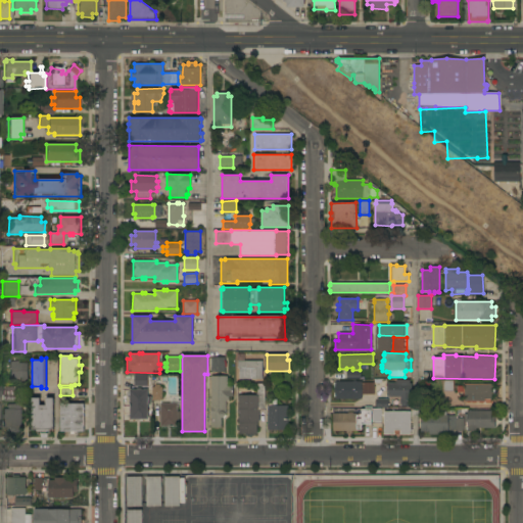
[(210,358),(224,358),(225,372),(211,372),(210,358)]
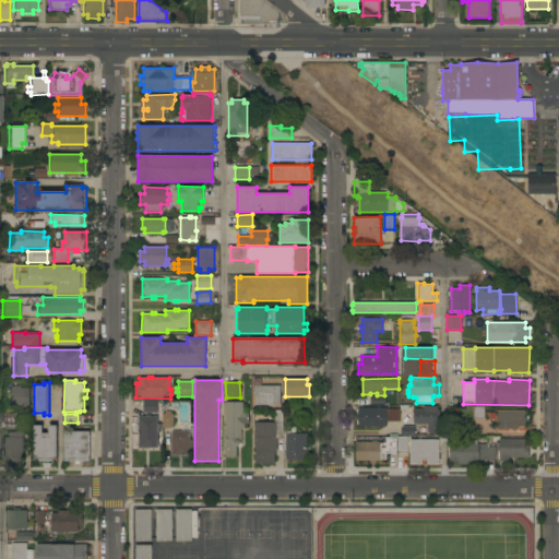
[(30,388),(30,406),(27,406),(27,409),(19,409),(19,406),(10,406),(10,385),(20,387),(20,388),(30,388)]
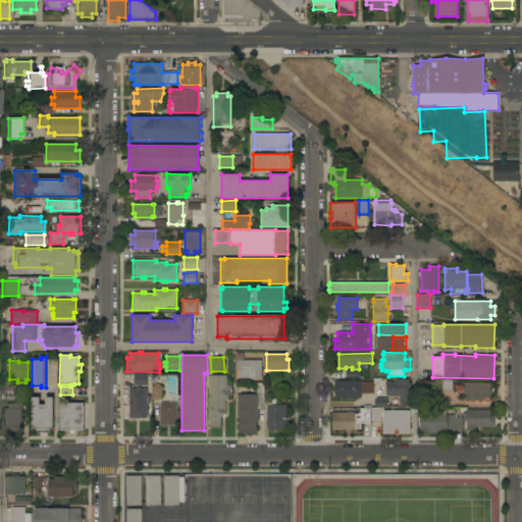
[(239,378),(239,367),(237,367),(237,360),(262,360),(262,378),(239,378)]
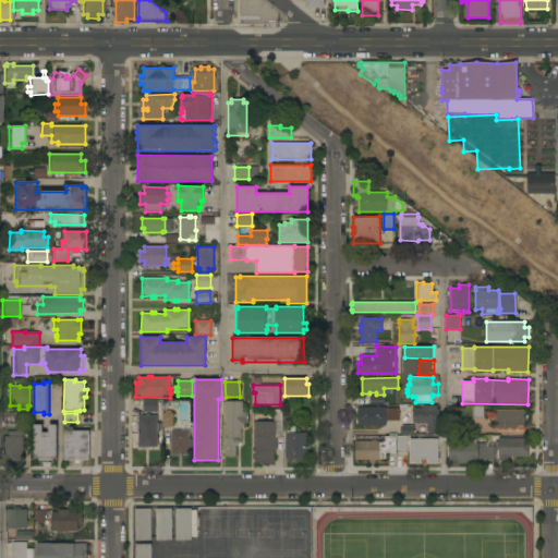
[(157,399),(157,412),(143,412),(143,399),(157,399)]
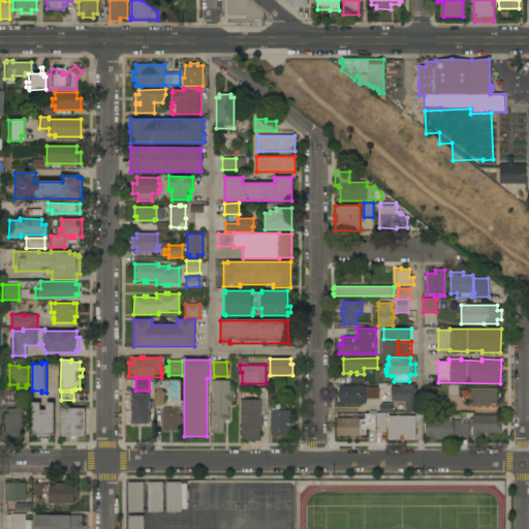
[(213,380),(230,380),(230,391),(236,391),(236,401),(231,401),(231,406),(229,406),(229,417),(227,417),(227,421),(225,423),(223,423),(223,433),(213,433),(213,380)]
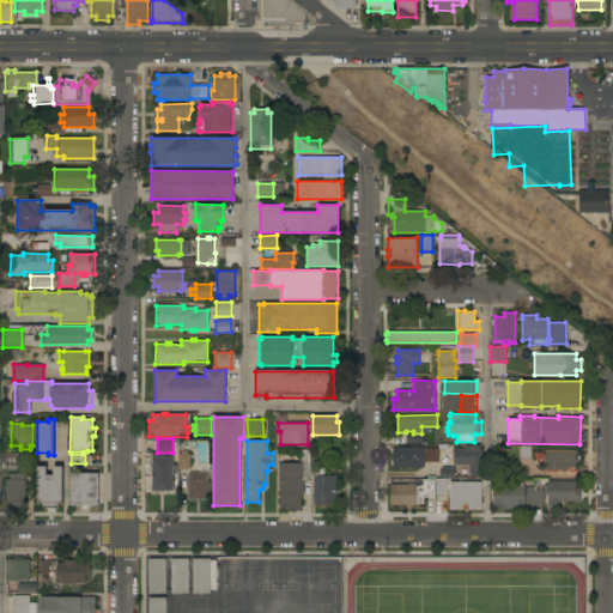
[(392,468),(392,466),(390,465),(392,460),(392,456),(390,456),(390,449),(393,449),(393,447),(413,447),(413,445),(417,445),(417,447),(424,447),(424,448),(438,448),(438,462),(424,462),(424,468),(392,468)]
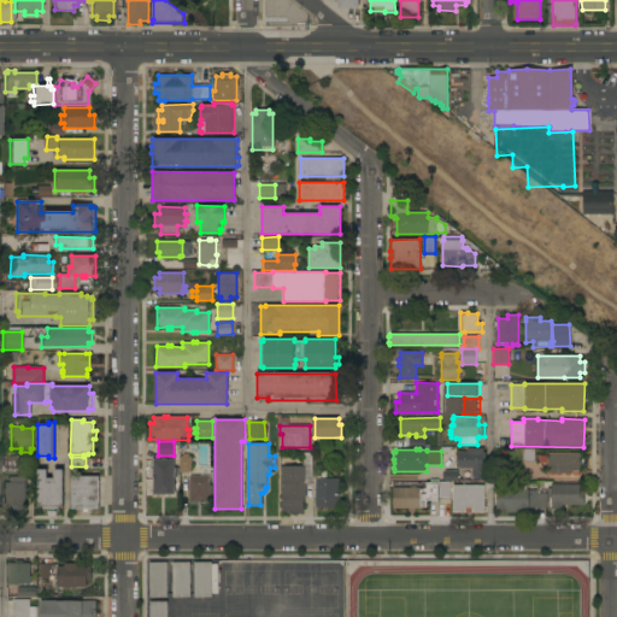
[(468,452),(468,448),(483,448),(483,454),(486,454),(486,480),(471,480),(471,468),(457,469),(457,464),(456,464),(456,457),(457,457),(457,452),(468,452)]
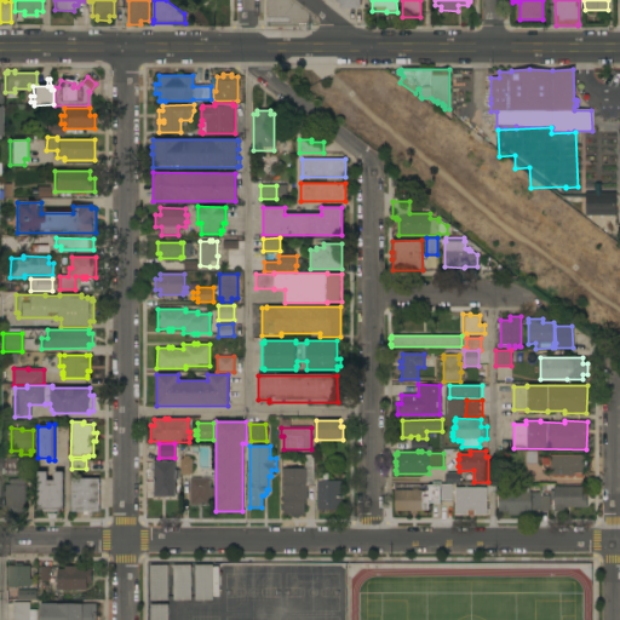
[(282,515),(282,501),(282,494),(283,494),(283,486),(282,486),(282,469),(304,469),(305,454),(314,455),(314,486),(308,486),(308,500),(305,500),(304,515),(282,515)]
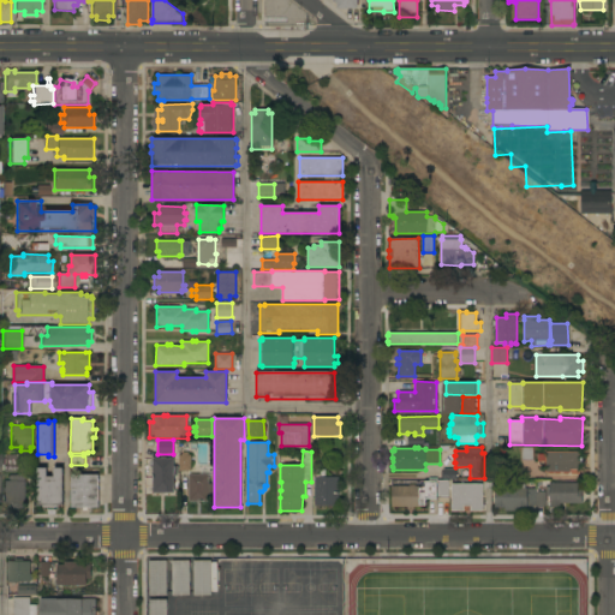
[(179,455),(181,455),(181,452),(187,452),(187,455),(190,455),(190,471),(179,471),(179,455)]
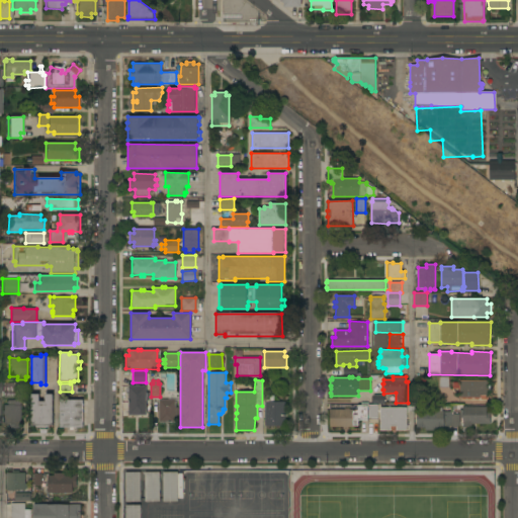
[(488,380),(488,383),(491,385),(491,391),(489,392),(489,400),(481,400),(480,398),(459,398),(459,389),(452,389),(452,382),(459,382),(459,380),(488,380)]
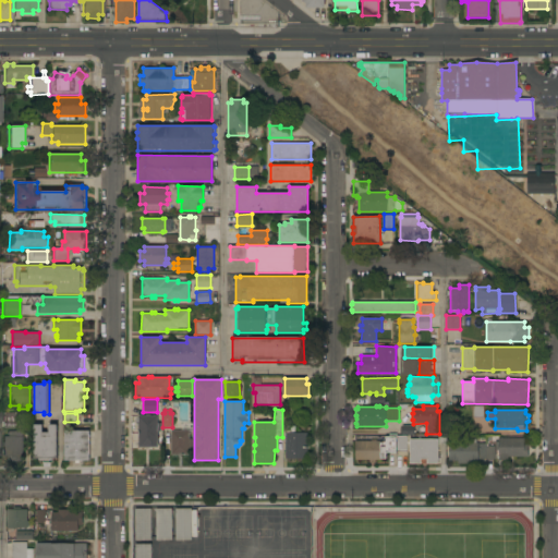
[(15,413),(15,428),(3,428),(3,427),(2,427),(2,422),(3,422),(3,413),(15,413)]
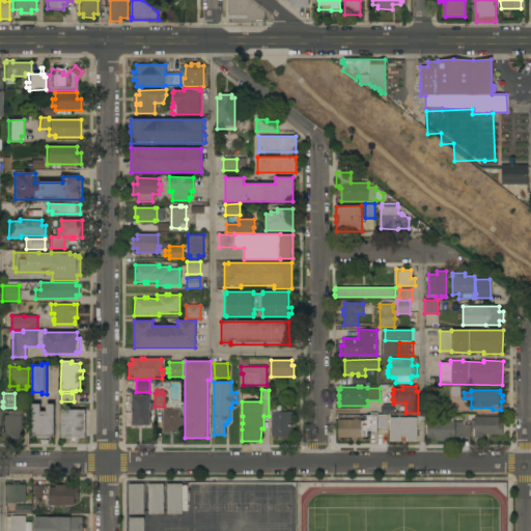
[(139,395),(139,394),(143,394),(143,395),(149,395),(150,402),(152,402),(154,411),(149,411),(149,425),(132,425),(132,395),(139,395)]
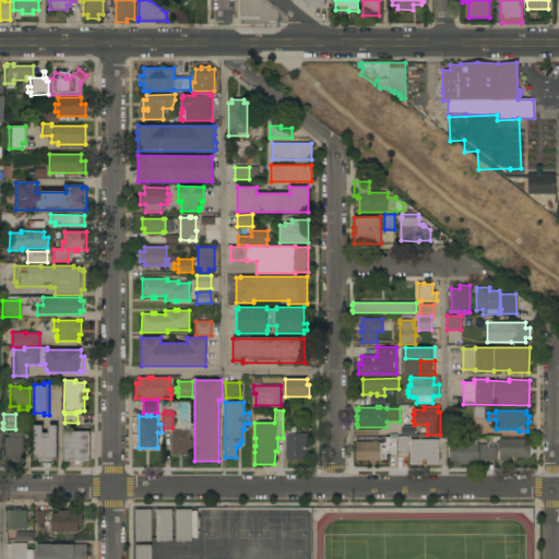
[(34,425),(43,425),(43,433),(49,433),(49,425),(58,425),(58,460),(52,460),(52,461),(52,463),(39,463),(39,461),(39,460),(34,460),(34,425)]
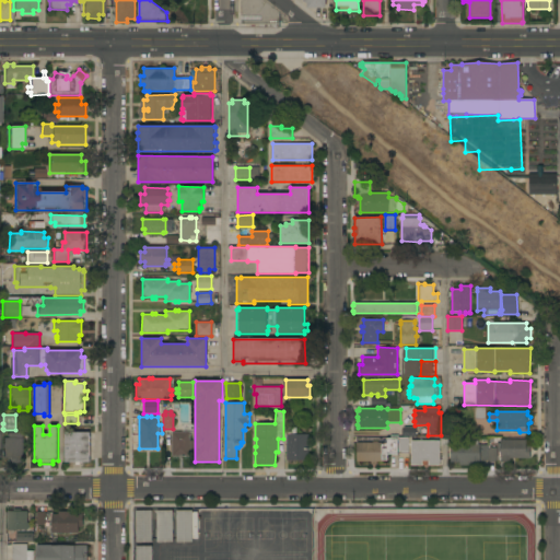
[(286,461),(286,434),(288,434),(288,428),(295,428),(295,434),(307,434),(308,461),(286,461)]
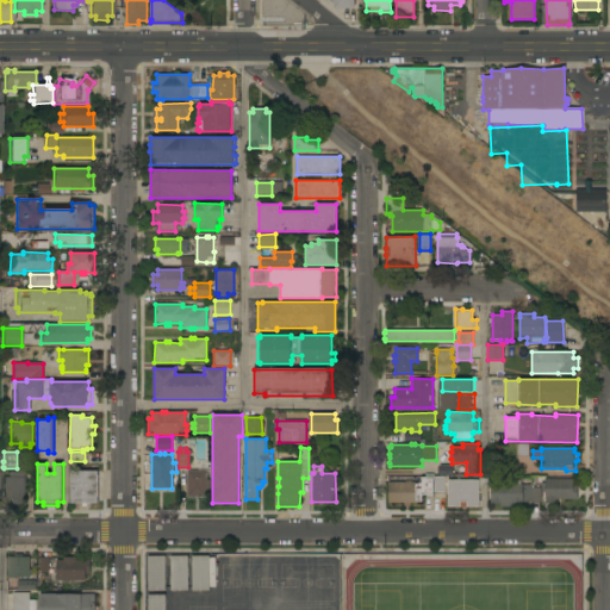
[(70,471),(98,471),(98,503),(86,503),(86,506),(81,506),(81,503),(70,503),(70,471)]
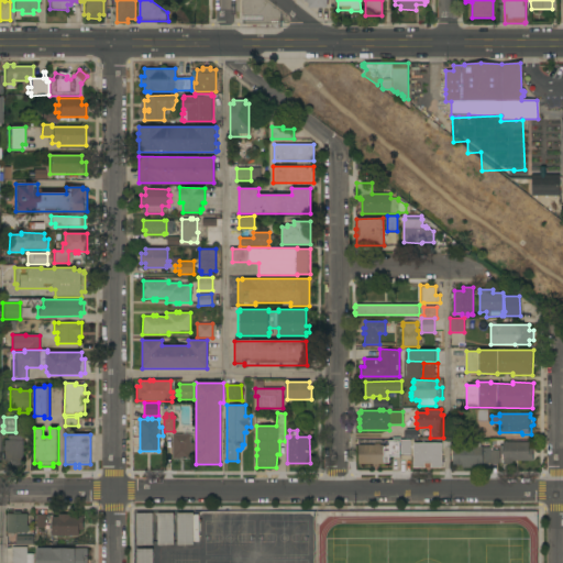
[(190,434),(190,442),(194,442),(194,459),(173,459),(173,454),(170,454),(170,450),(172,450),(173,434),(190,434)]
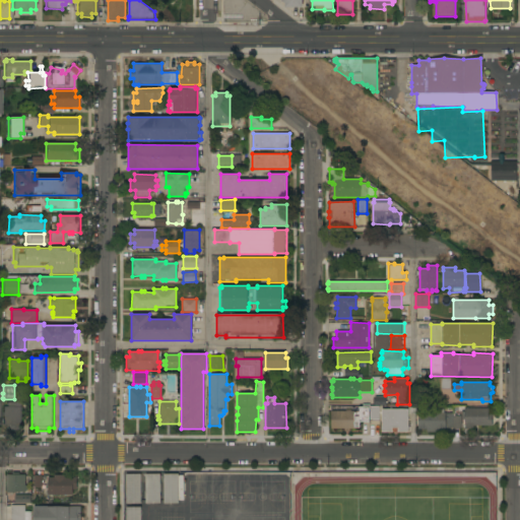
[(20,402),(20,406),(21,406),(21,430),(8,430),(8,426),(3,426),(3,416),(2,416),(2,412),(3,412),(3,406),(7,406),(7,402),(20,402)]
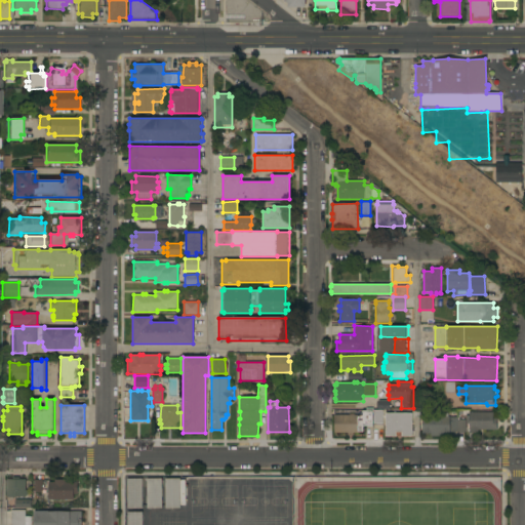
[(358,414),(358,416),(362,416),(362,411),(366,411),(366,408),(373,408),(373,410),(384,410),(384,425),(372,425),(372,426),(362,426),(362,432),(358,432),(358,433),(353,433),(353,436),(347,436),(347,433),(333,433),(333,414),(358,414)]
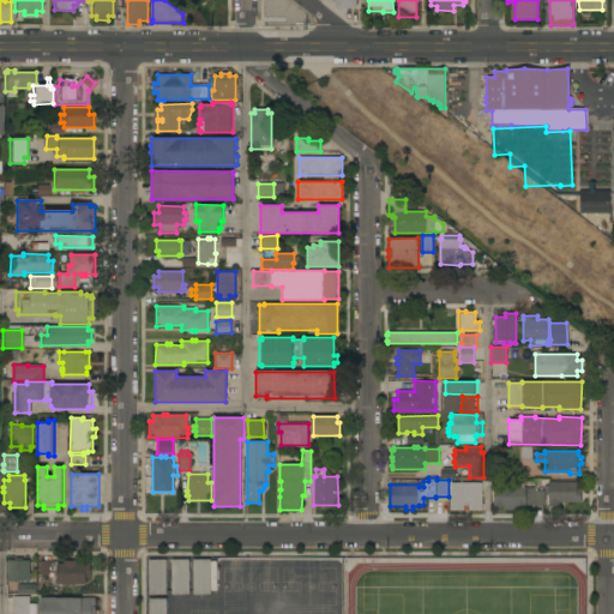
[(450,483),(481,482),(482,510),(450,510),(450,483)]
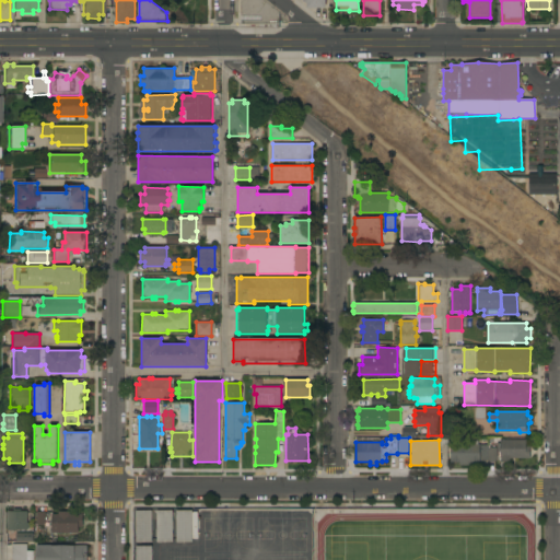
[(480,461),(480,462),(473,462),(473,465),(459,465),(459,462),(451,462),(451,444),(466,444),(466,441),(478,440),(478,445),(488,445),(488,447),(496,447),(496,450),(497,450),(497,461),(480,461)]
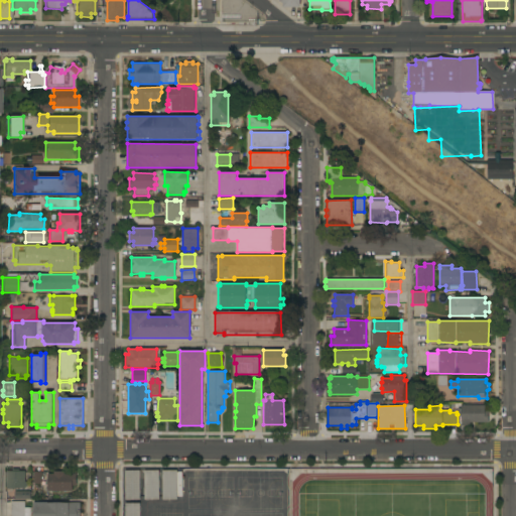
[(485,405),(485,411),(489,411),(489,422),(470,422),(470,425),(462,425),(462,416),(458,416),(458,408),(461,408),(461,405),(485,405)]
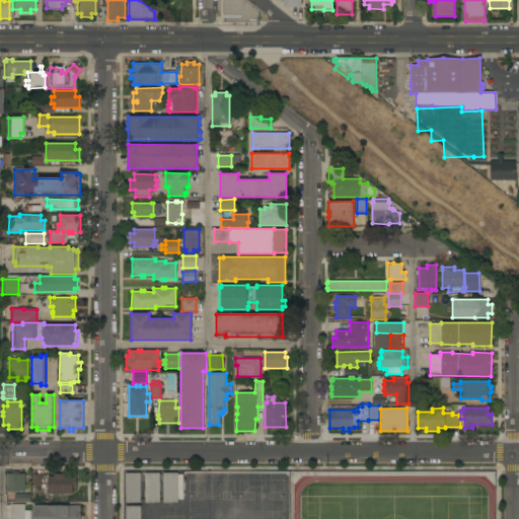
[(126,472),(140,472),(141,503),(126,503),(126,472)]
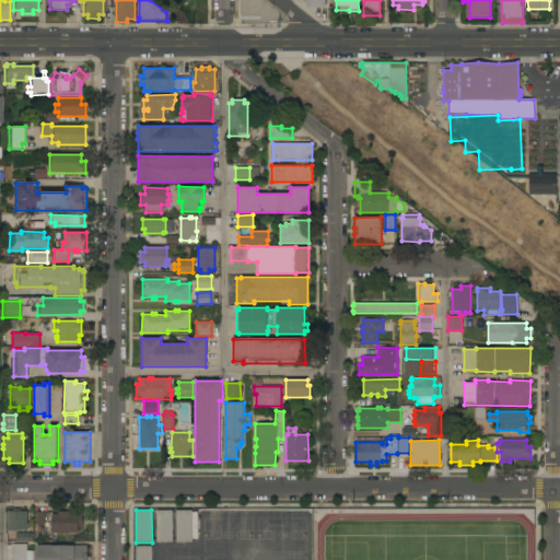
[(156,510),(172,510),(173,543),(156,543),(156,510)]
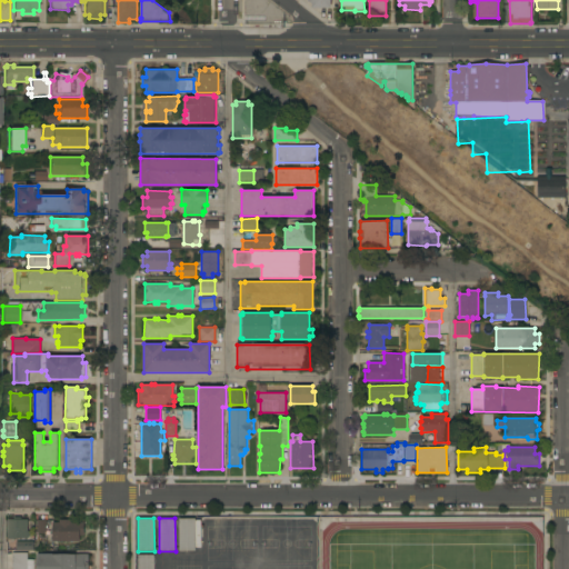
[(179,518),(195,518),(195,551),(179,551),(179,518)]
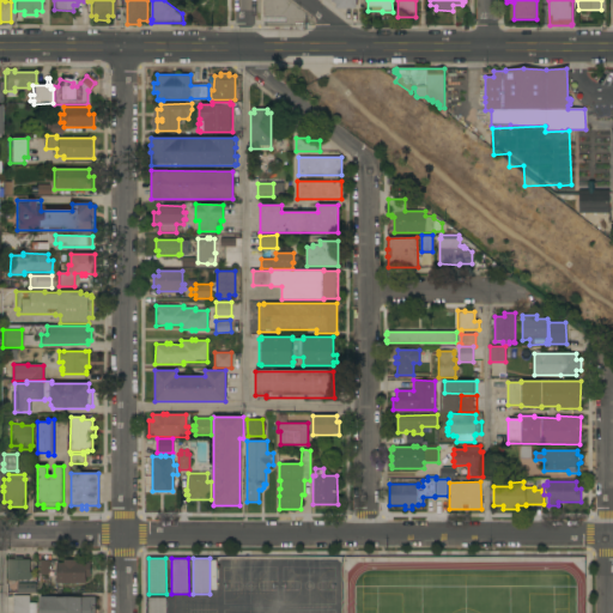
[(30,581),(7,581),(7,559),(30,560),(30,581)]
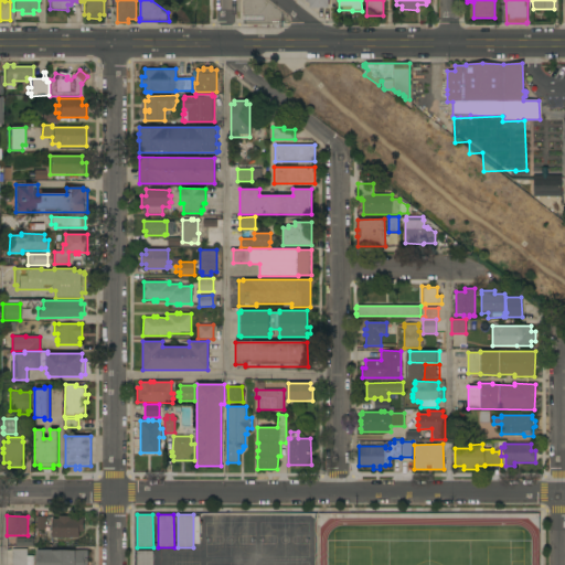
[(52,537),(52,529),(45,529),(36,529),(36,516),(45,516),(45,520),(52,520),(52,519),(59,519),(59,515),(70,515),(70,519),(84,519),(84,532),(80,532),(80,537),(52,537)]
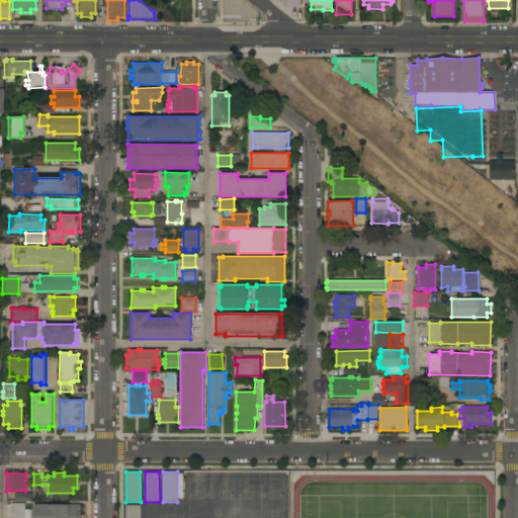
[(30,493),(30,502),(14,501),(14,493),(30,493)]
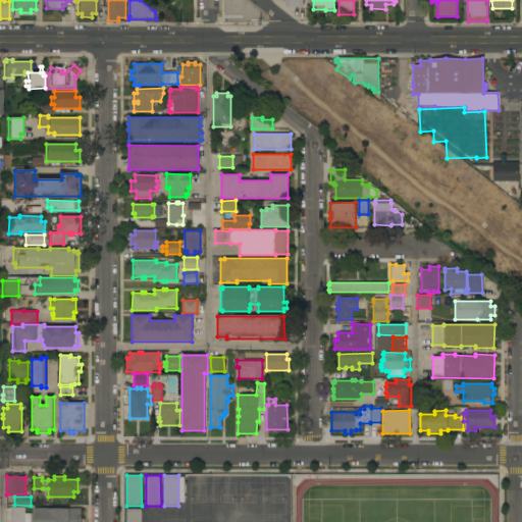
[(10,521),(10,507),(24,507),(25,514),(32,514),(32,521),(10,521)]
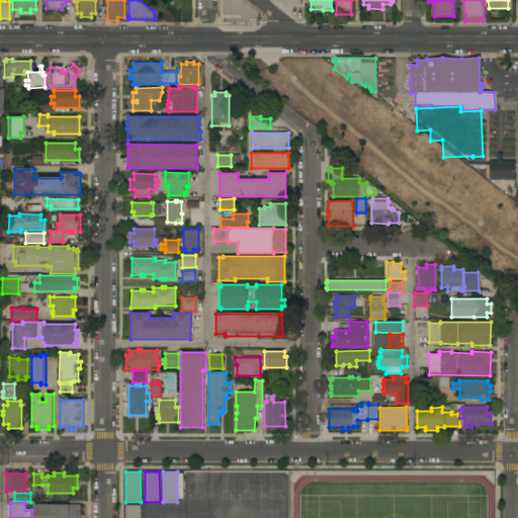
[(33,517),(33,504),(67,504),(80,504),(80,517),(33,517)]
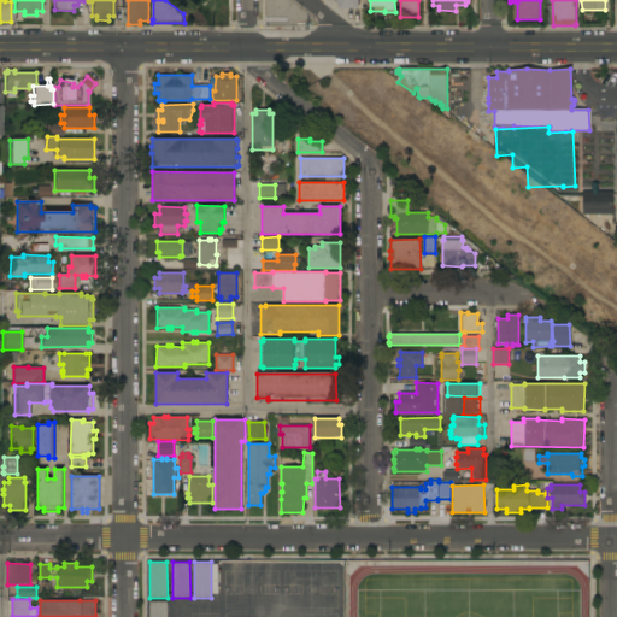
[(150,616),(150,601),(166,601),(166,616),(150,616)]
